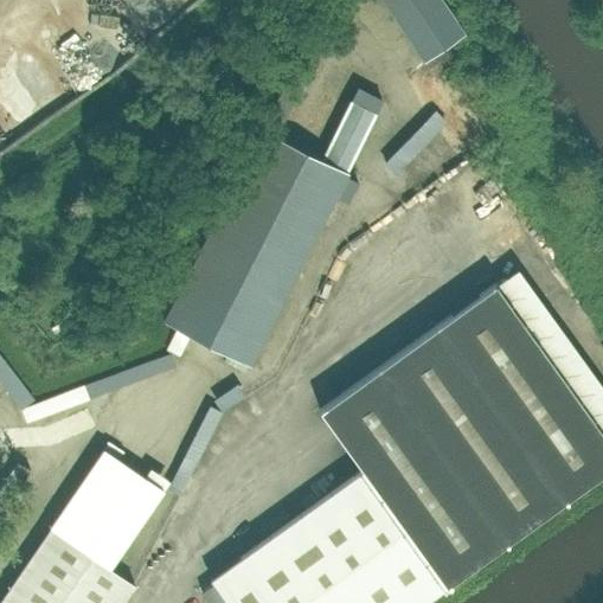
[(466,39),(438,0),(382,0),(427,65),(466,39)]
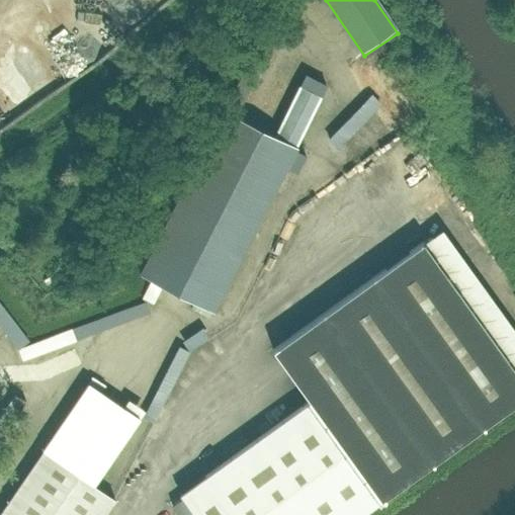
[(308,137),(326,100),(309,91),(290,127),(308,137)]
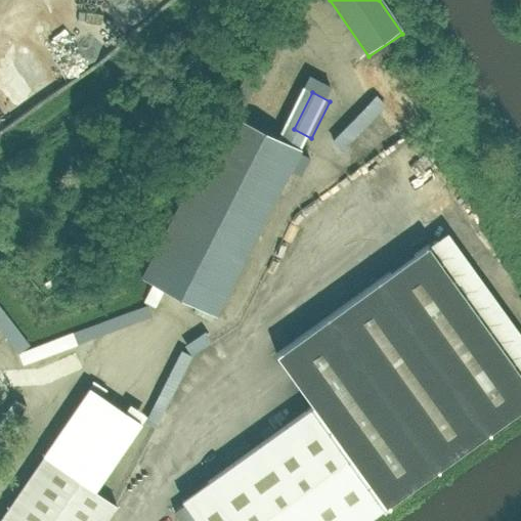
[(302,152),(229,112),(143,280),(217,317),(302,152)]
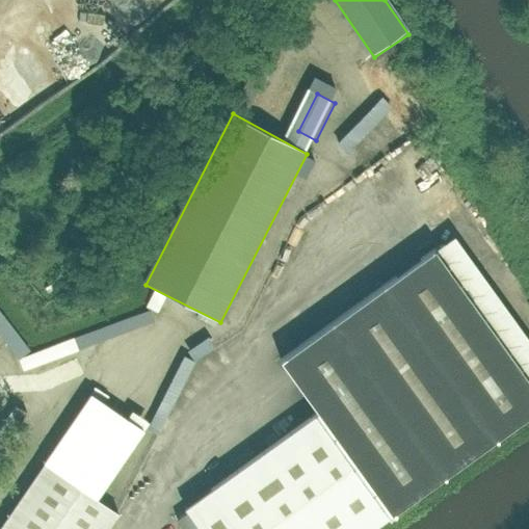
[(373,160),(356,172),(362,180),(378,168),(373,160)]
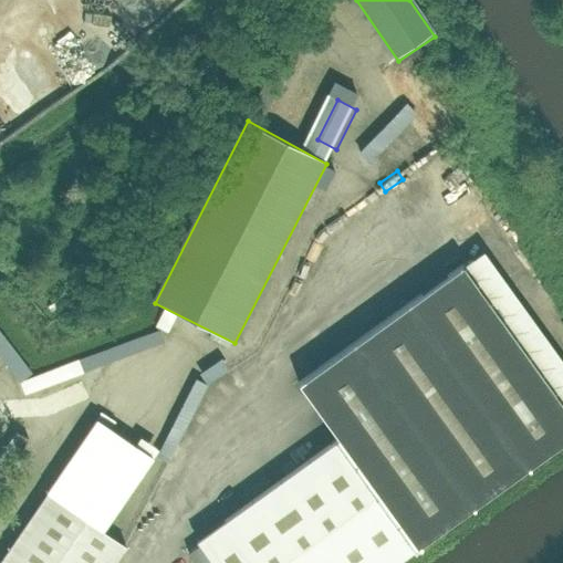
[(198,543),(211,562),(397,562),(562,444),(562,405),(464,268),(300,385),(340,441),(198,543)]
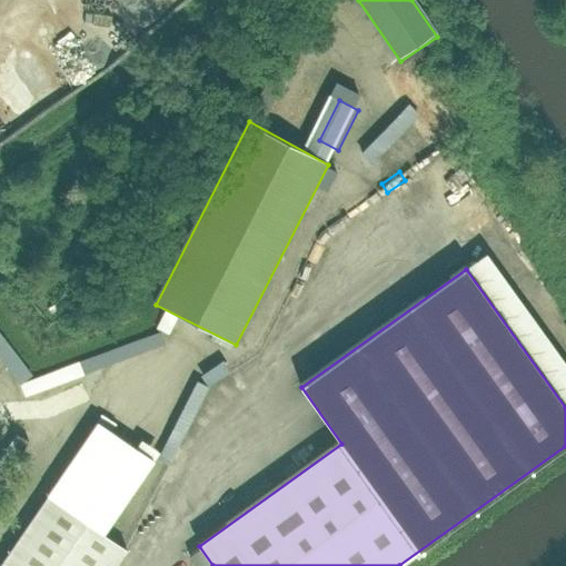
[(86,364),(30,386),(33,396),(89,374),(86,364)]
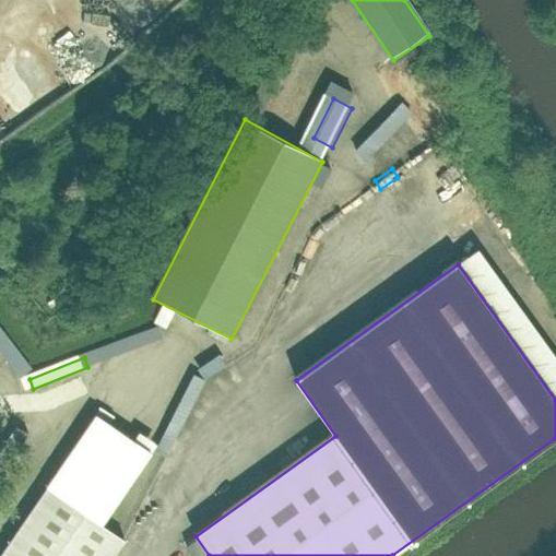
[(97,416),(2,555),(115,555),(125,542),(104,527),(153,454),(97,416)]
